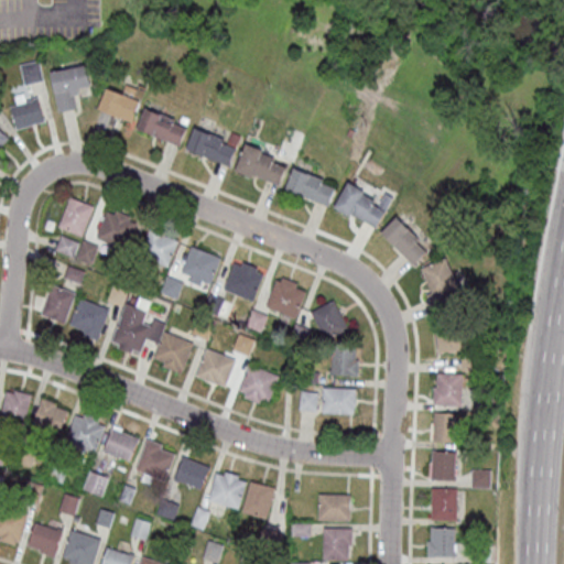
[(23,84),(18,64),(36,60),(42,79),(23,84)]
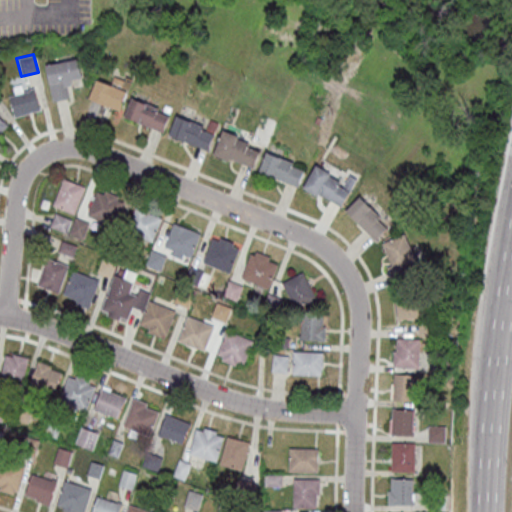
[(44,66),(75,59),(79,77),(68,80),(69,85),(64,86),(67,97),(51,101),(44,66)]
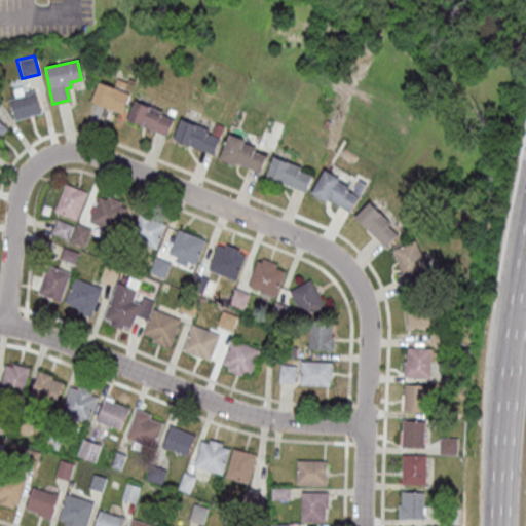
[(98,82),(127,94),(120,113),(90,101),(98,82)]
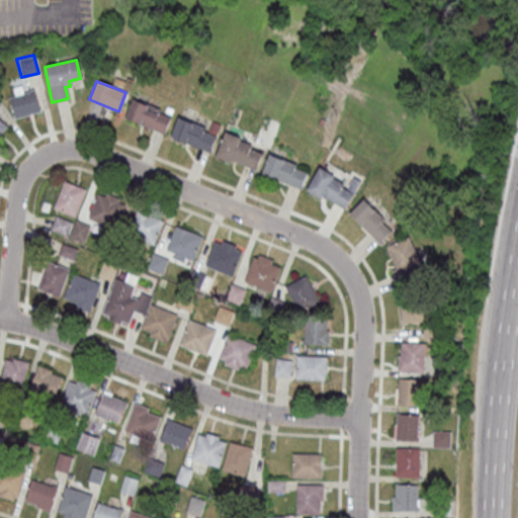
[(13,118),(8,97),(32,90),(38,110),(13,118)]
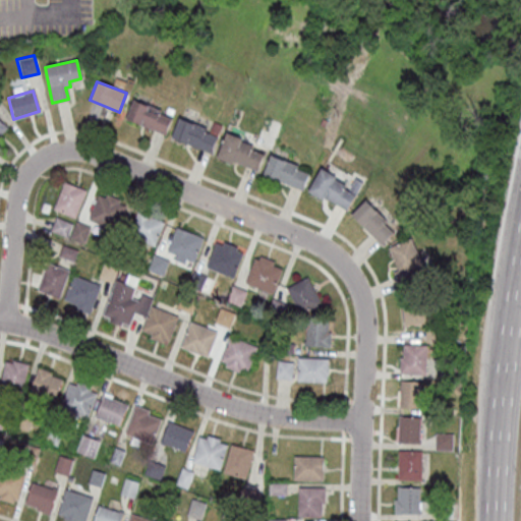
[(124,118),(131,100),(159,110),(157,114),(169,119),(164,133),(124,118)]
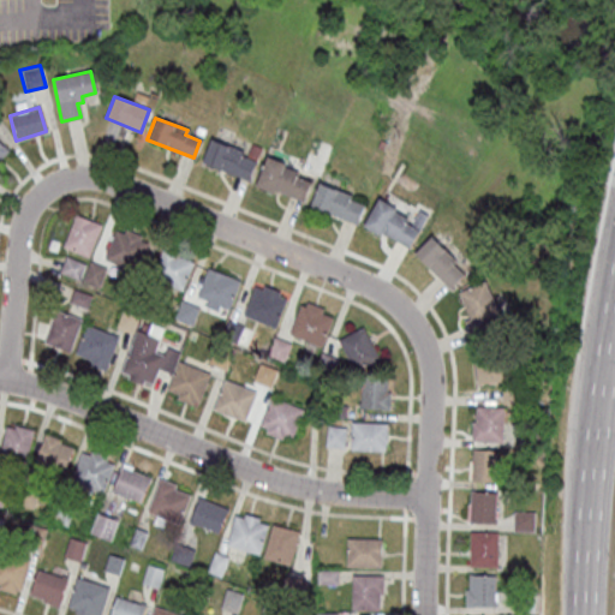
[(0,160),(11,150),(0,138),(0,160)]
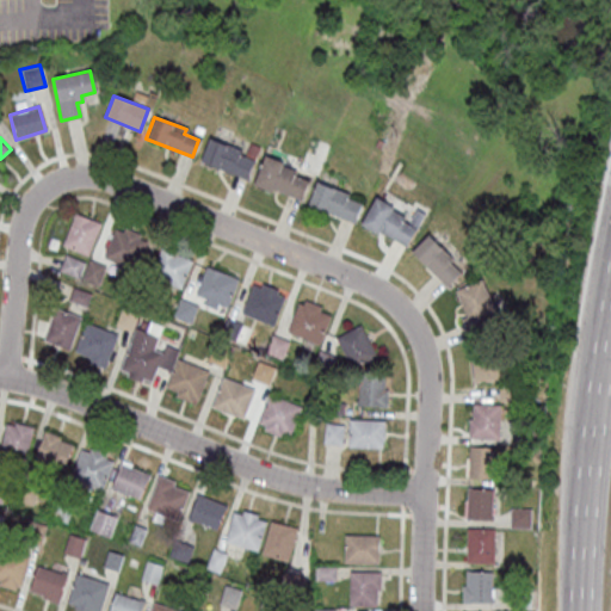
[(199,161),(208,139),(239,152),(238,153),(244,155),(248,143),(257,146),(251,159),(253,160),(245,180),(199,161)]
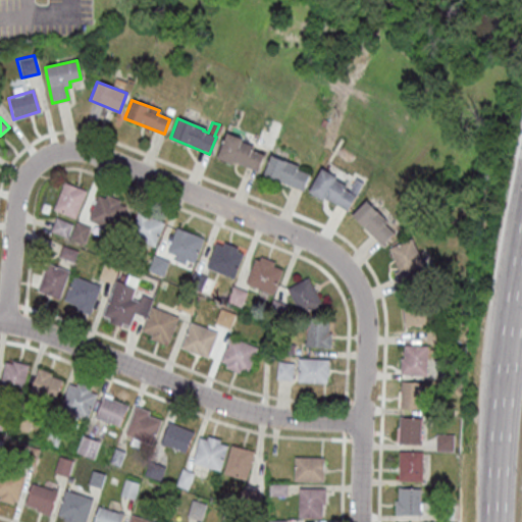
[(215,157),(224,134),(240,139),(239,142),(251,146),(249,150),(261,155),(255,170),(231,161),(230,163),(215,157)]
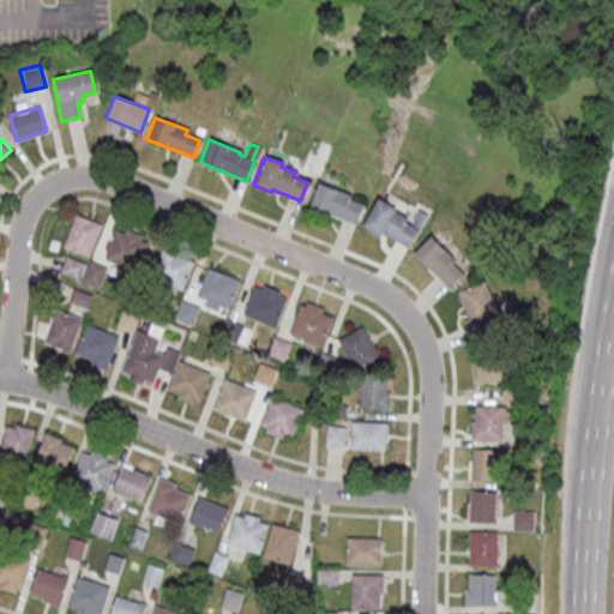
[(308,205),(317,184),(348,196),(347,199),(362,205),(354,224),(308,205)]
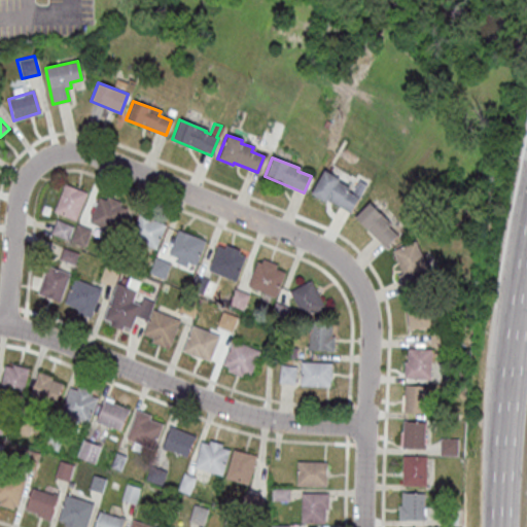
[(310,194),(323,170),(337,178),(336,181),(347,187),(345,191),(350,194),(358,180),(364,184),(348,212),(325,199),(324,202),(310,194)]
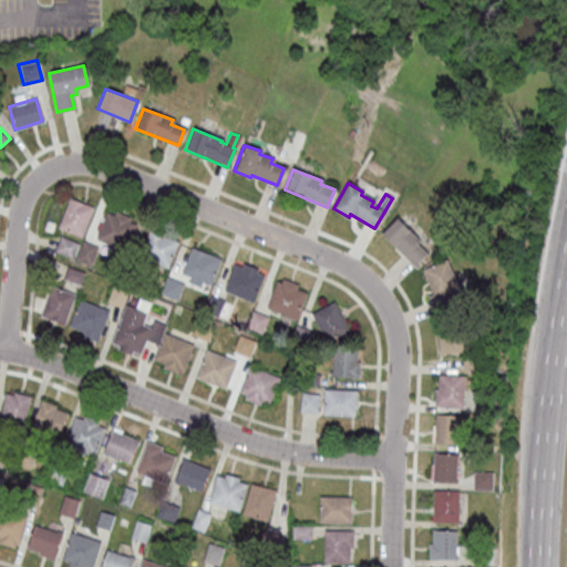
[(92,207),(81,237),(57,227),(68,198),(92,207)]
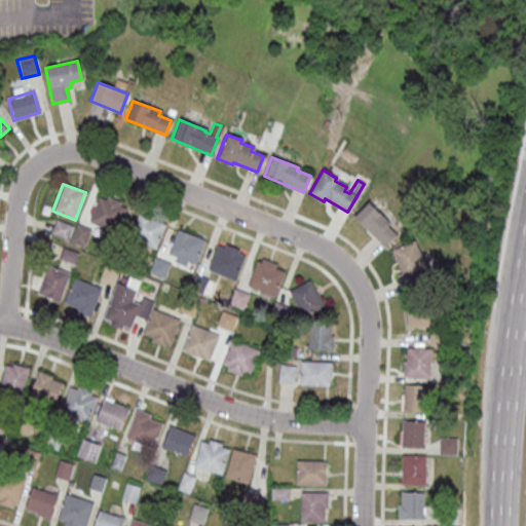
[(115,232),(88,221),(98,197),(105,200),(106,196),(119,201),(118,205),(124,208),(115,232)]
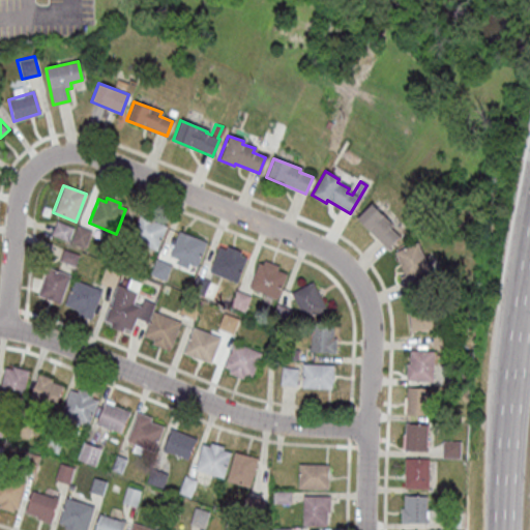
[(356,218),(370,204),(389,224),(387,226),(398,237),(386,248),(356,218)]
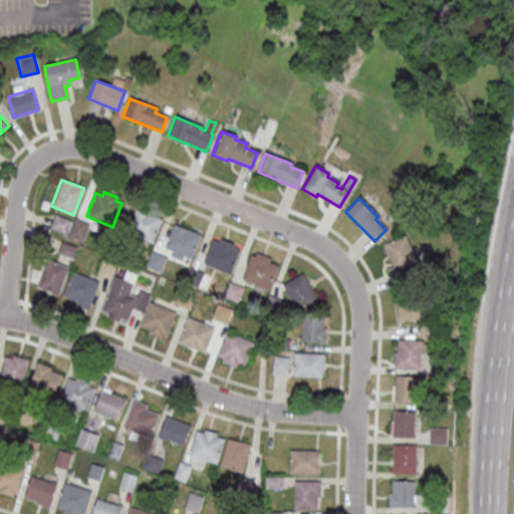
[(151,242),(124,231),(135,209),(138,210),(140,207),(150,211),(148,214),(161,220),(151,242)]
